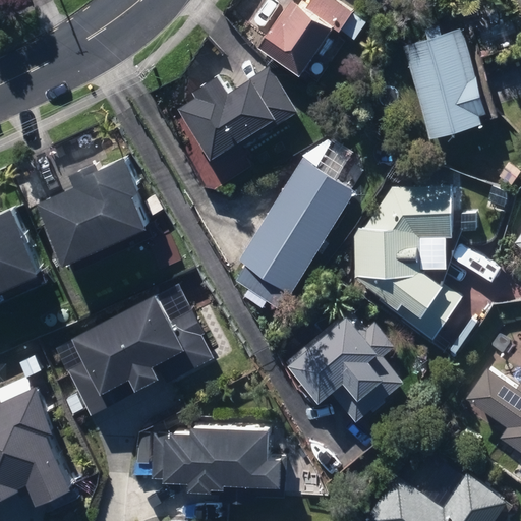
[(288,1),(256,48),(305,80),(340,30),(352,39),(363,21),(350,12),(350,10),(334,0),(308,0),(303,7),(296,2),(294,5),(288,1)]
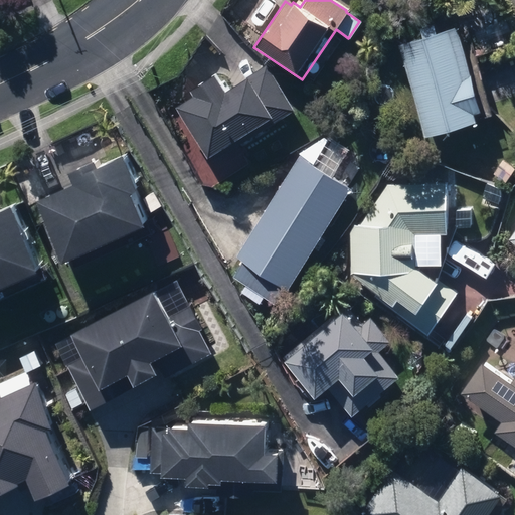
[(397,45),(422,136),(475,122),(472,111),(477,110),(455,28),(435,33),(433,24),(419,28),(422,38),(397,45)]
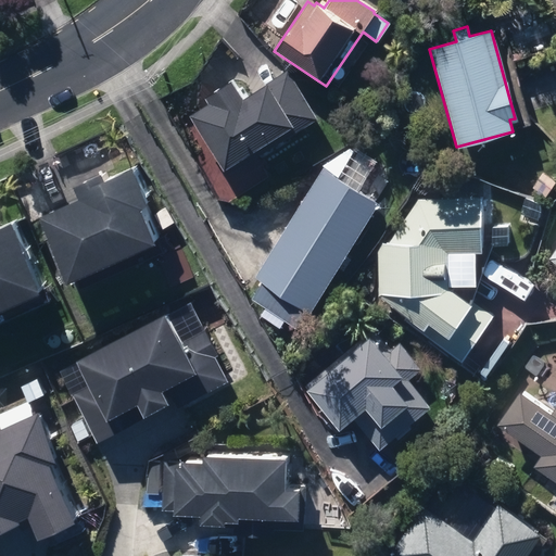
[(261,37),(272,45),(278,36),(267,28),(261,37)]
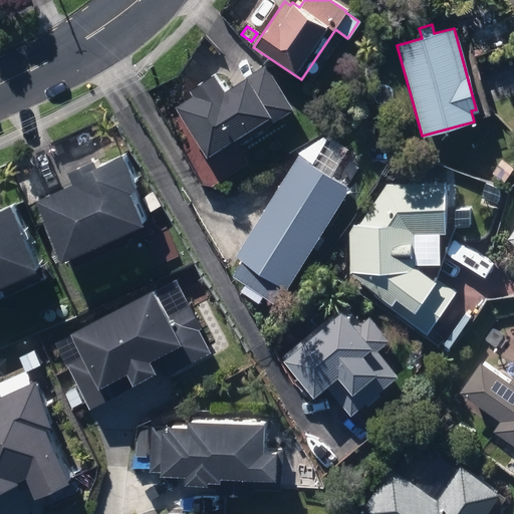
[(289,109),(263,64),(221,88),(212,72),(188,87),(192,94),(174,104),(204,156),(255,124),(258,129),(289,109)]
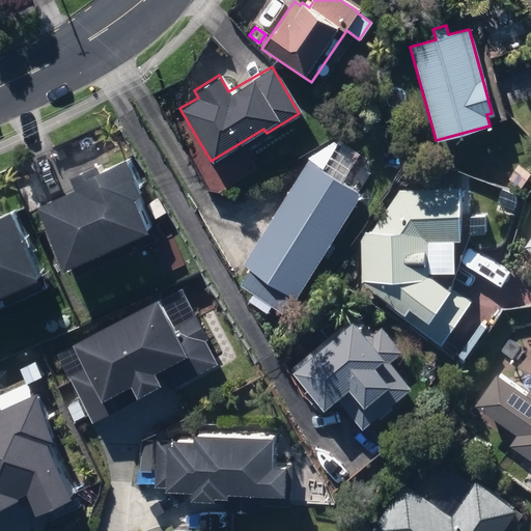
[(395,169),(404,152),(394,146),(385,163),(395,169)]
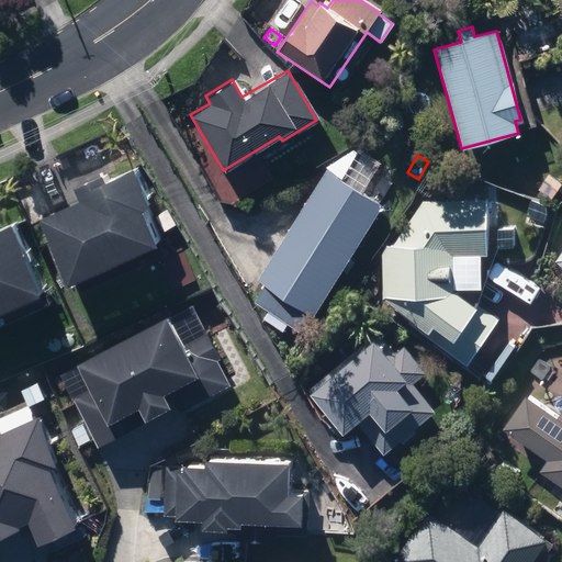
[(154,201),(163,197),(146,161),(120,175),(115,167),(85,181),(89,192),(51,211),(80,274),(169,233),(154,201)]
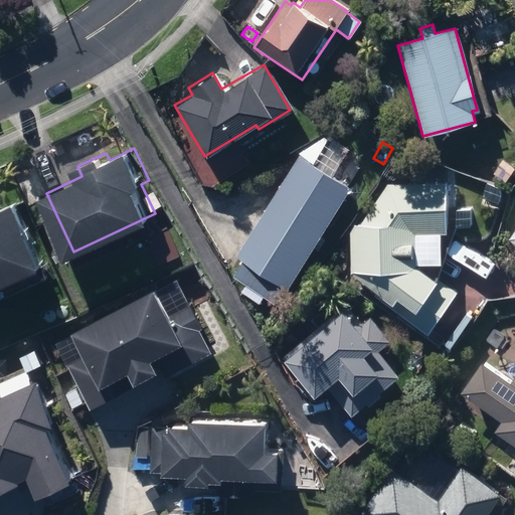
[(228,277),(269,302),(279,285),(284,288),(347,185),(297,154),(233,254),(239,259),(228,277)]
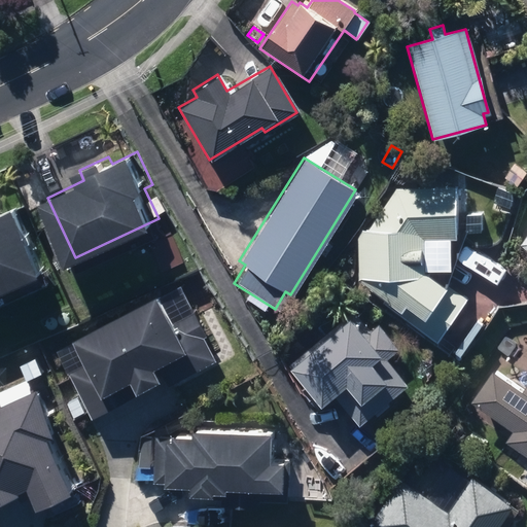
[(501,178),(514,186),(523,173),(512,164),(501,178)]
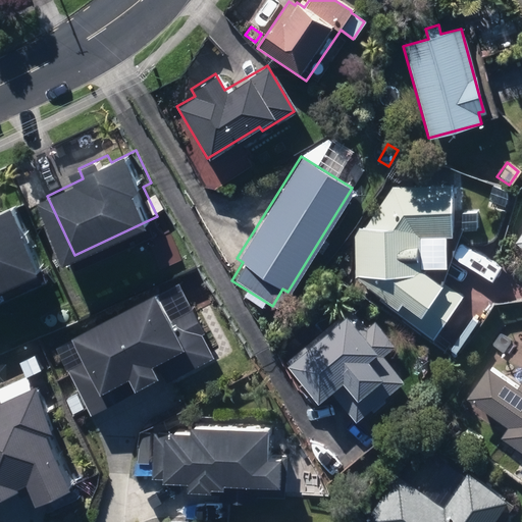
[(380,302),(432,340),(463,297),(433,276),(431,237),(453,236),(451,185),(394,188),(366,226),(356,229),(357,277),(383,297),(380,302)]
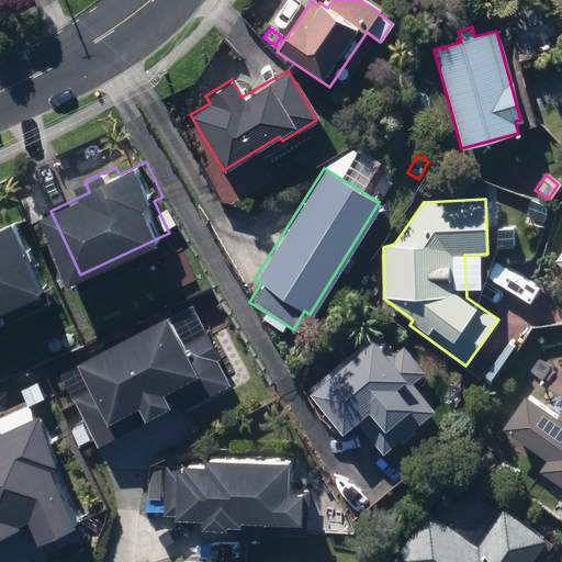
[(0,315),(57,291),(27,224),(24,216),(0,226),(0,315)]
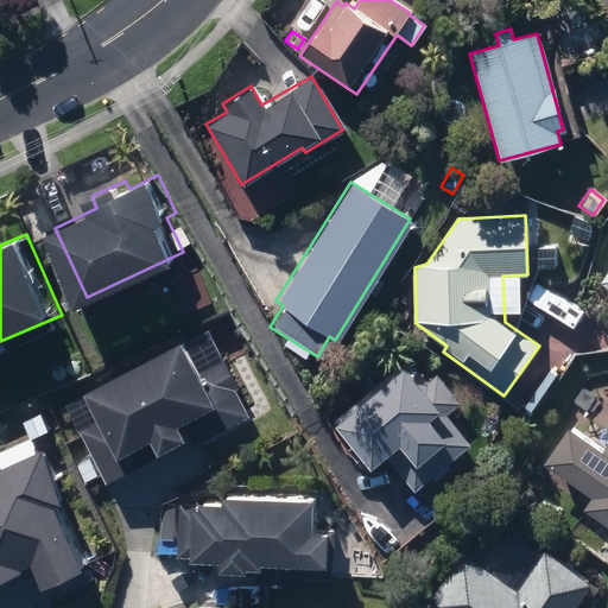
[(607,265),(596,282),(607,290),(607,265)]
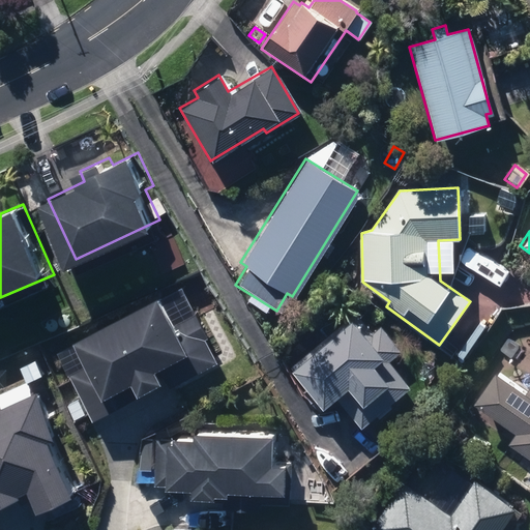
[(167,294),(82,337),(94,362),(74,373),(97,418),(221,355),(197,311),(180,320),(167,294)]
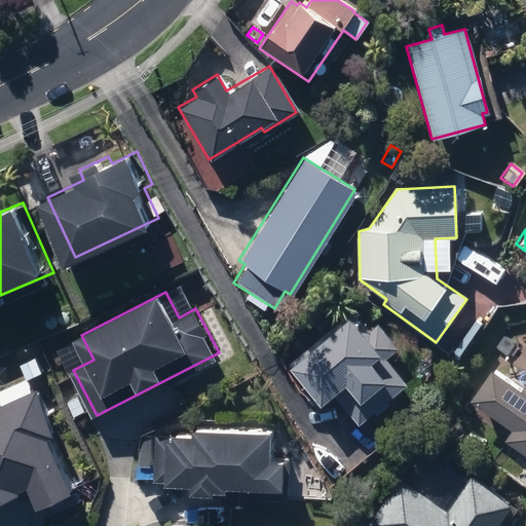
[(315,408),(333,393),(359,424),(407,384),(385,358),(398,347),(377,323),(370,329),(352,309),(289,363),(304,382),(299,387),(315,408)]
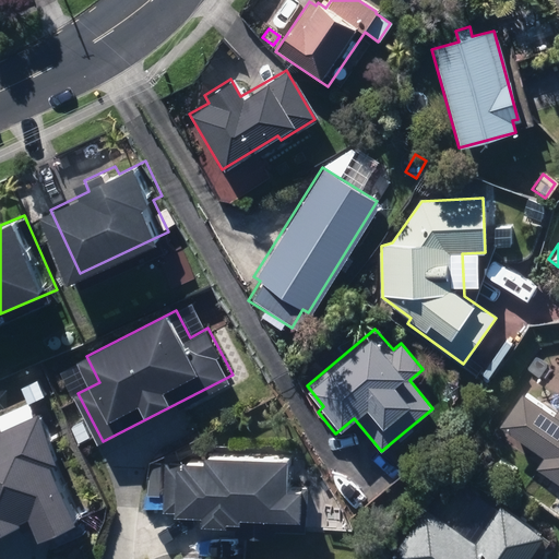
[(558,402),(550,415),(518,393),(496,424),(532,449),(525,456),(537,465),(535,467),(558,484),(558,402)]
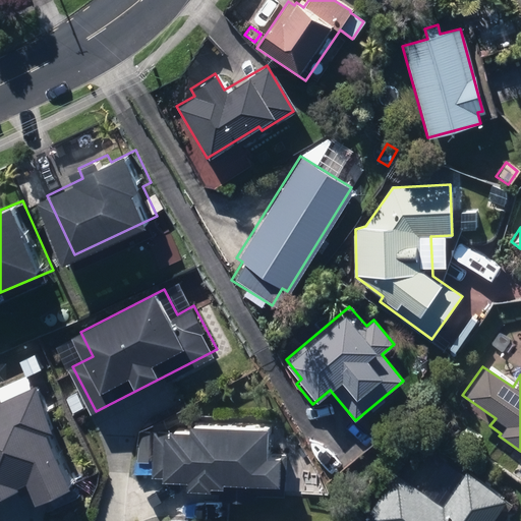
[(38,383),(0,399),(0,499),(40,481),(47,497),(80,481),(73,466),(76,465),(38,383)]
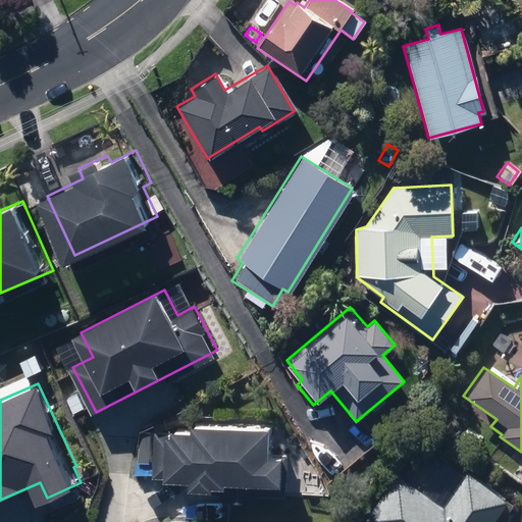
[(276,437),(277,425),(183,420),(183,432),(158,431),(156,475),(275,481),(275,479),(292,480),(293,453),(276,452),(277,437),(276,437)]
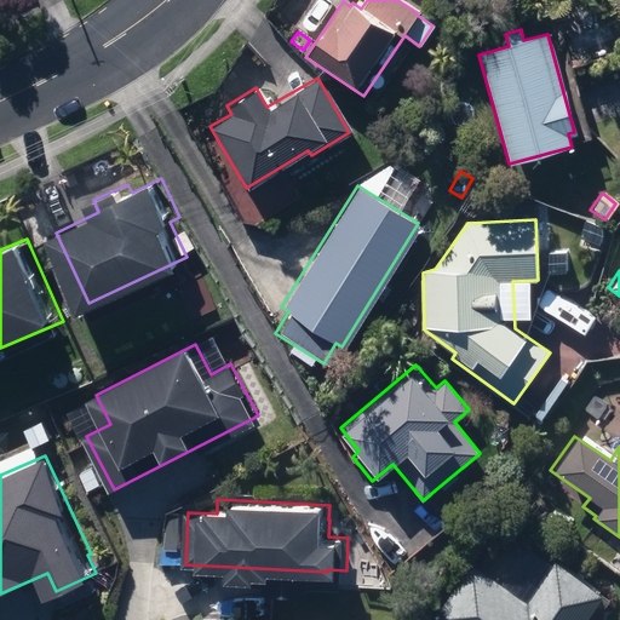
[(470,562),(430,619),(431,619),(581,619),(601,593),(556,561),(527,602),(470,562)]
